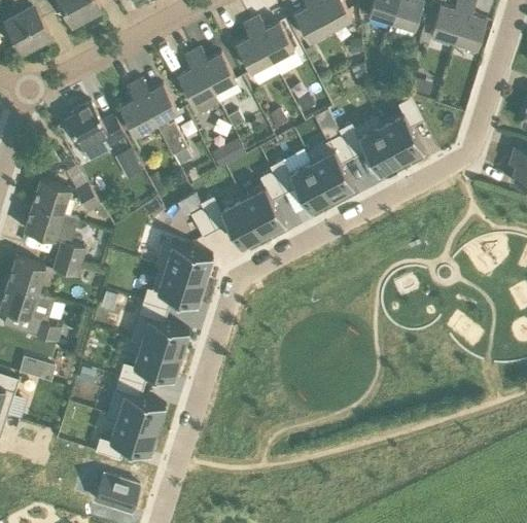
[(50,37),(40,20),(40,19),(54,12),(46,0),(13,0),(20,10),(5,18),(23,51),(50,37)]
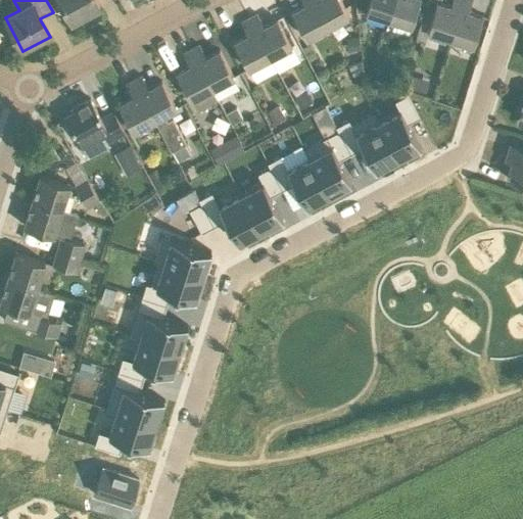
[(100,9),(95,0),(57,0),(72,25),(100,9)]
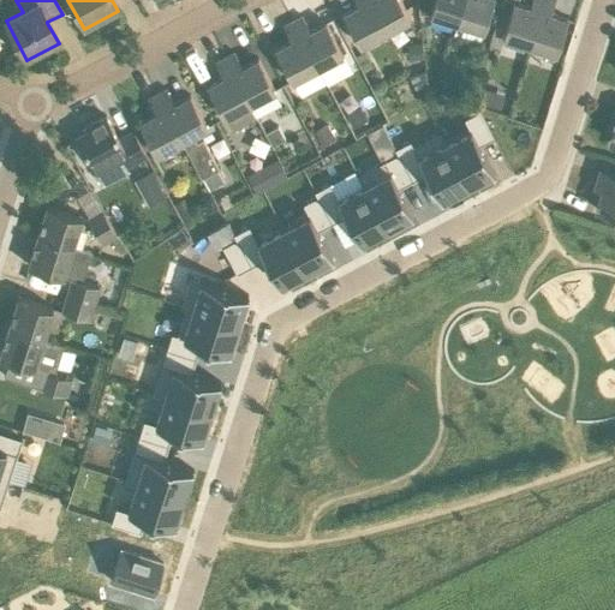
[(360,51),(386,37),(365,0),(353,0),(359,9),(344,17),(360,51)]
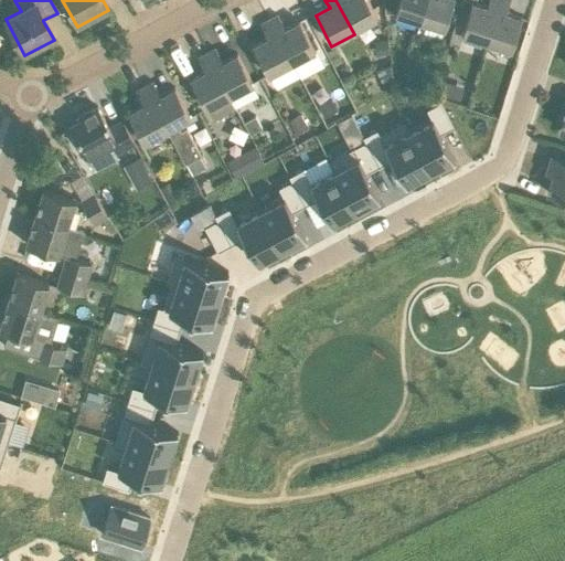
[(377,22),(372,11),(365,0),(336,0),(354,34),(377,22)]
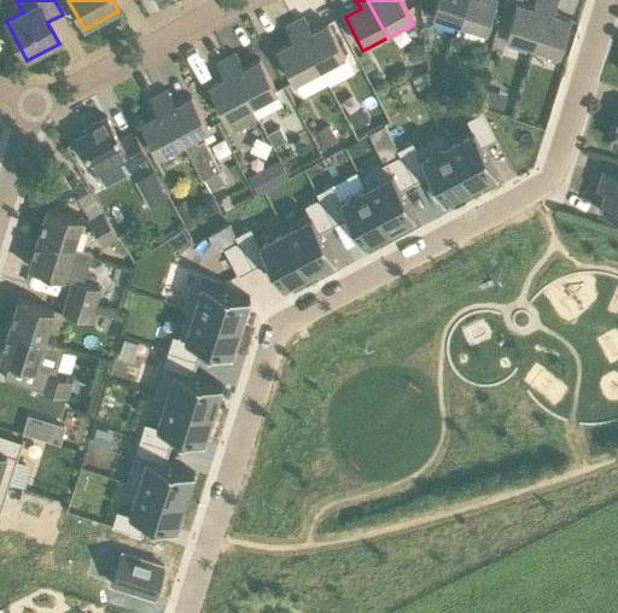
[(459,27),(467,0),(437,0),(431,18),(459,27)]
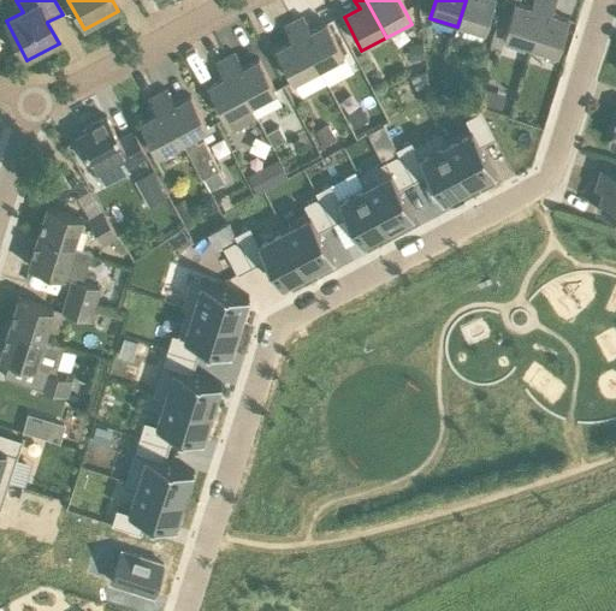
[(485,36),(496,0),(495,0),(466,0),(457,27),(485,36)]
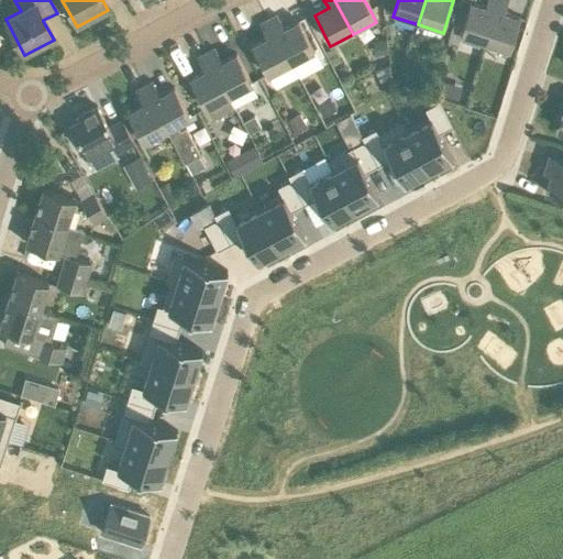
[(485,45),(498,0),(488,0),(485,10),(470,6),(460,37),(485,45)]
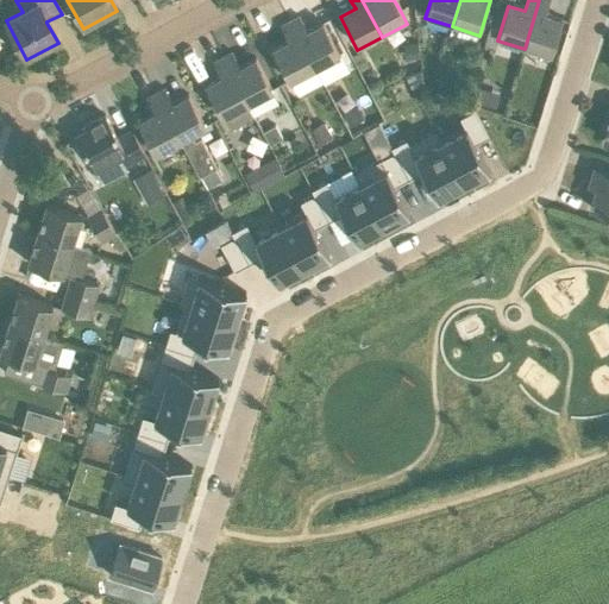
[(539,0),(525,49),(552,57),(562,23),(546,18),(551,1),(545,0),(539,0)]
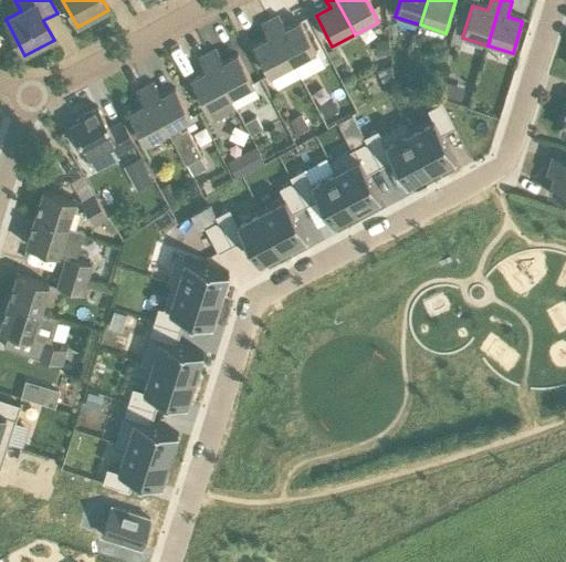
[(462,7),(454,4),(450,19),(459,21),(462,7)]
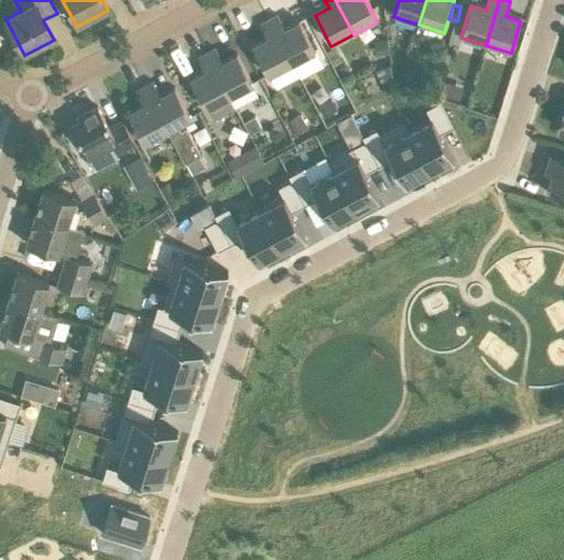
[(315,55),(310,44),(300,24),(284,32),(278,19),(269,23),(292,67),(315,55)]
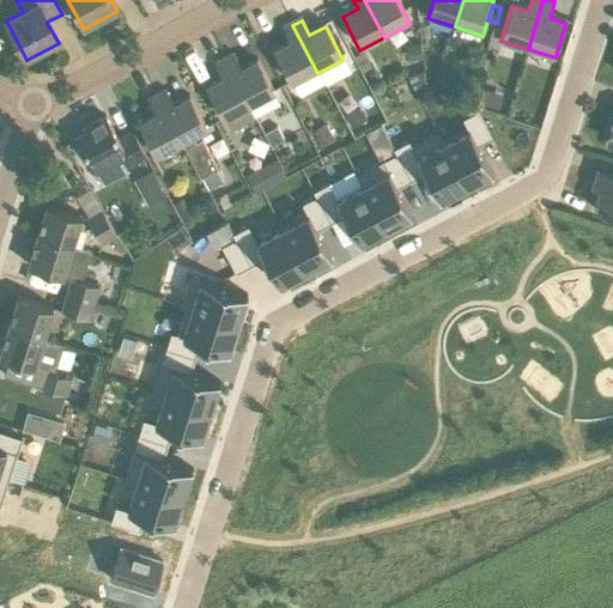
[(292,86),(317,73),(292,25),(283,30),(291,46),(274,54),(292,86)]
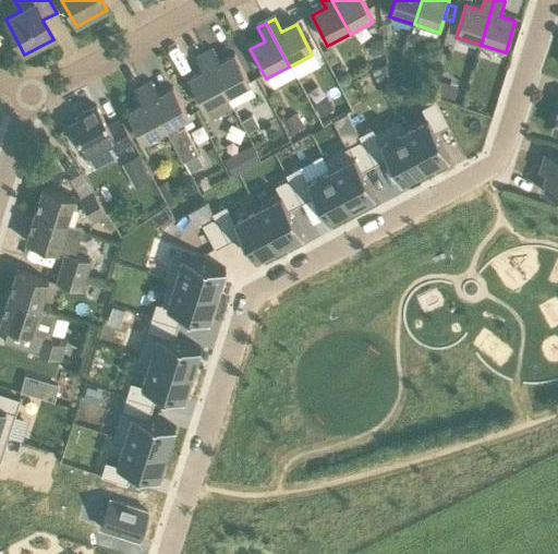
[(385,58),(383,44),(371,45),(372,58),(385,58)]
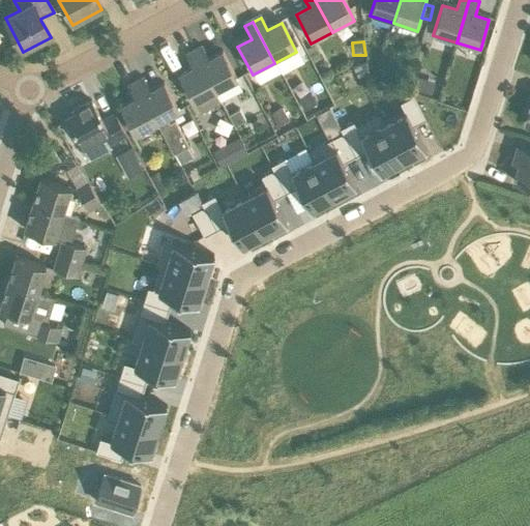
[(238,83),(223,54),(209,61),(202,49),(194,53),(216,94),(238,83)]
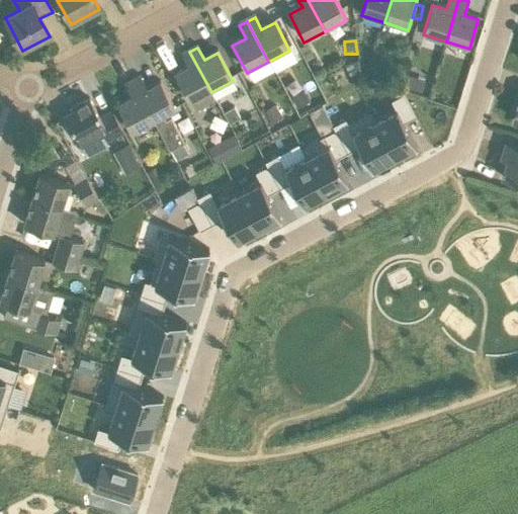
[(210,92),(211,92),(189,52),(181,57),(188,69),(175,76),(195,113),(217,102),(210,92)]
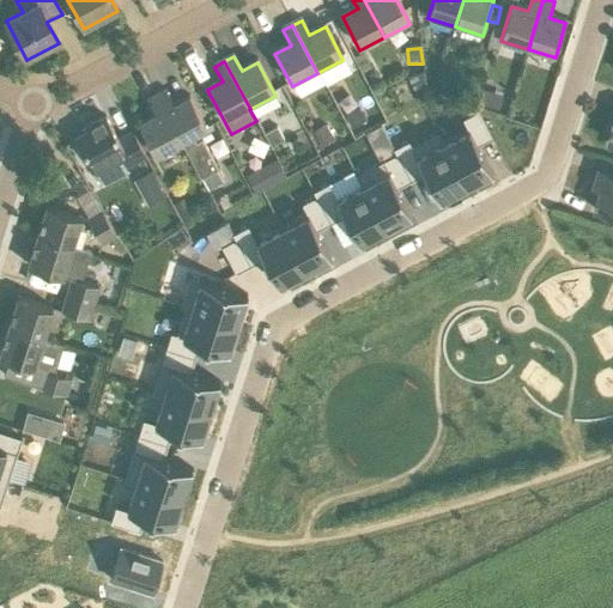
[(207,132),(190,99),(174,108),(167,92),(157,98),(182,145),(201,181),(217,172),(219,172),(202,143),(198,146),(194,139),(207,132)]
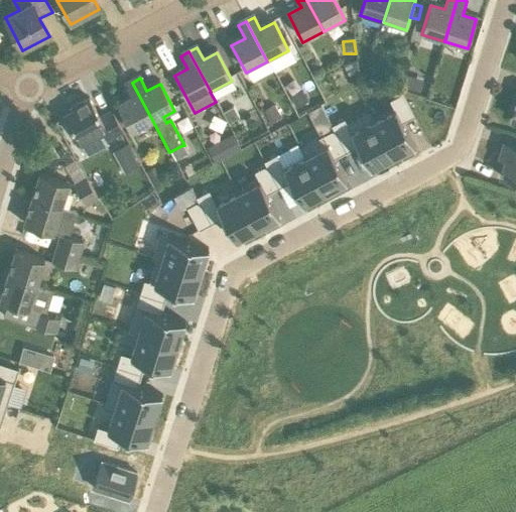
[(132,133),(153,122),(132,83),(124,87),(130,99),(117,106),(132,133)]
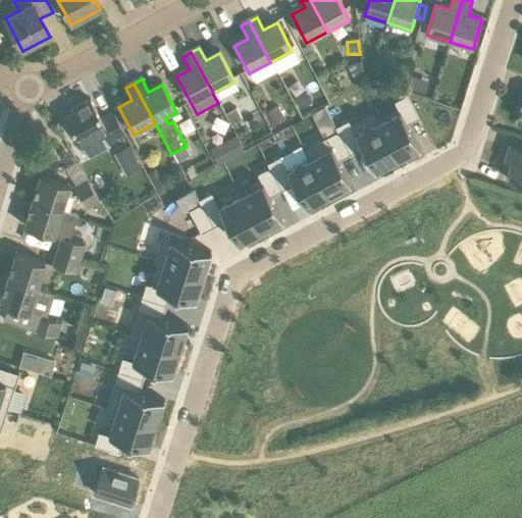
[(294,100),(299,110),(312,104),(306,94),(294,100)]
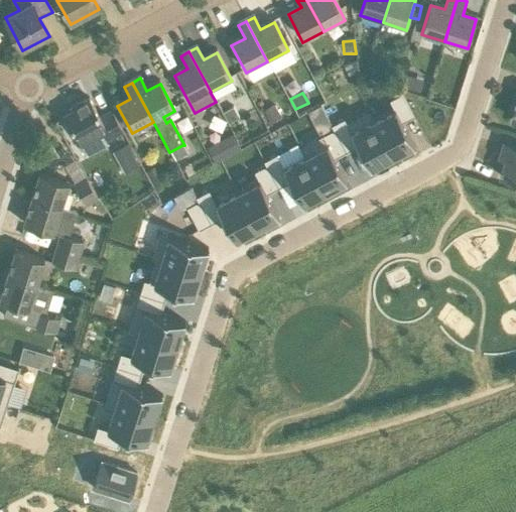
[(372,122),(392,159),(399,155),(401,158),(410,153),(408,150),(413,147),(402,125),(413,119),(401,97),(389,103),(393,111),(372,122)]
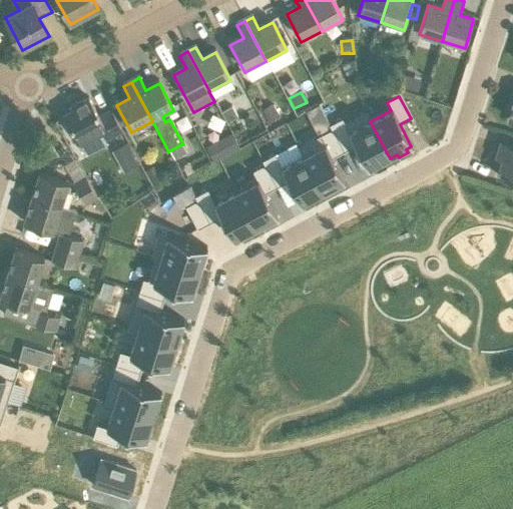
[(110,111),(98,117),(88,100),(69,110),(71,113),(63,116),(85,159),(107,147),(105,143),(122,134),(110,111)]
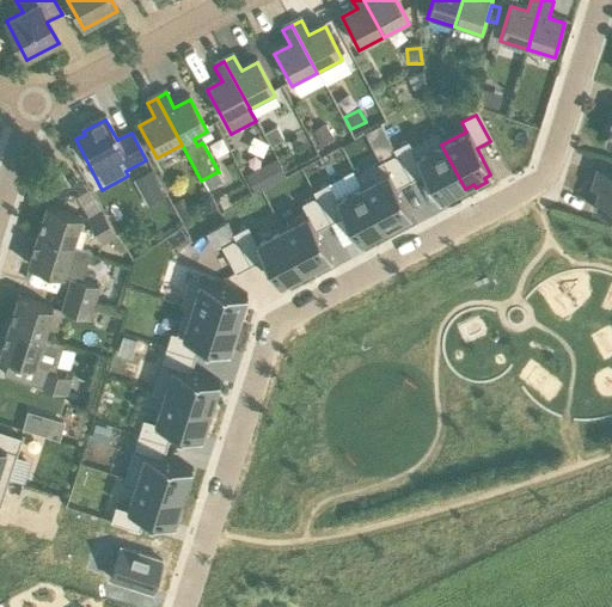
[(320,148),(334,141),(326,128),(313,135),(320,148)]
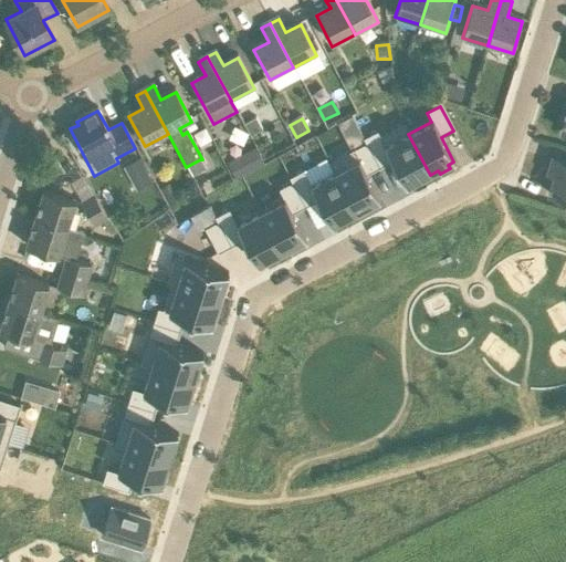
[(262,132),(255,121),(244,126),(251,138),(262,132)]
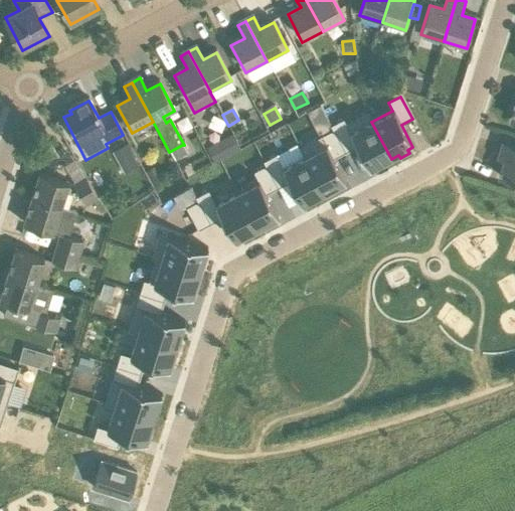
[(332,132),(344,154),(356,148),(368,171),(391,159),(371,122),(367,115),(346,126),(343,121),(330,128),(332,132)]
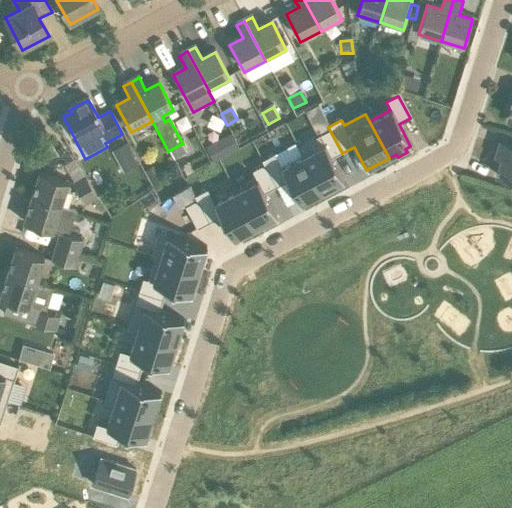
[(302,157),(322,193),(344,181),(332,159),(342,153),(330,131),(298,149),(302,157)]
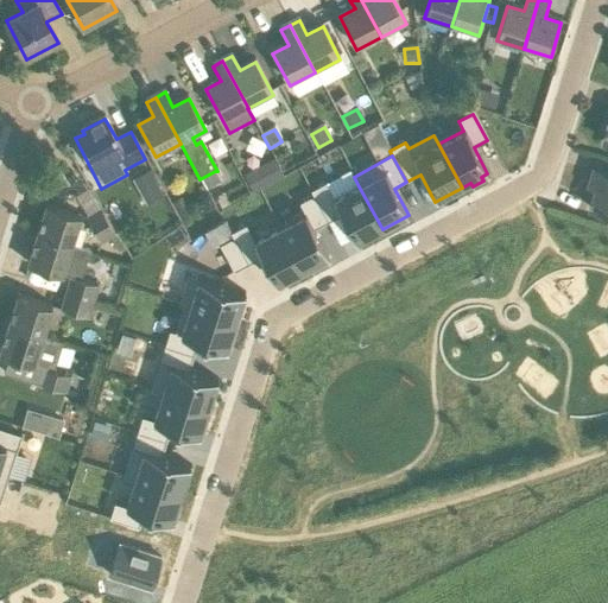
[(254,195),(268,186),(259,169),(245,177),(254,195)]
